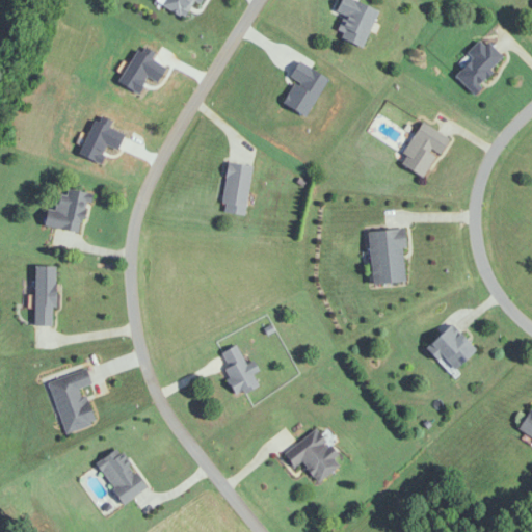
[(160,3),(161,0),(198,0),(197,2),(193,0),(191,0),(184,15),(179,12),(178,14),(160,3)]
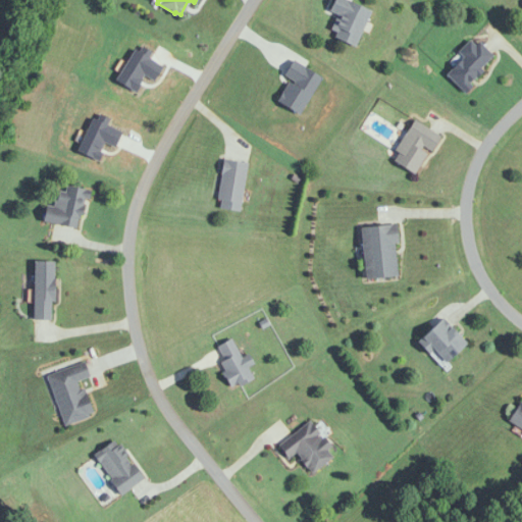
[(356,47),(371,10),(346,0),(332,0),(328,10),(338,14),(329,37),(356,47)]
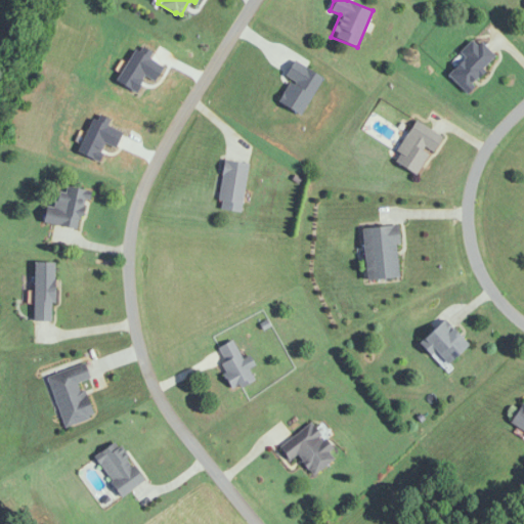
[(475,37),(449,61),(454,67),(446,74),(463,90),(495,59),(475,37)]
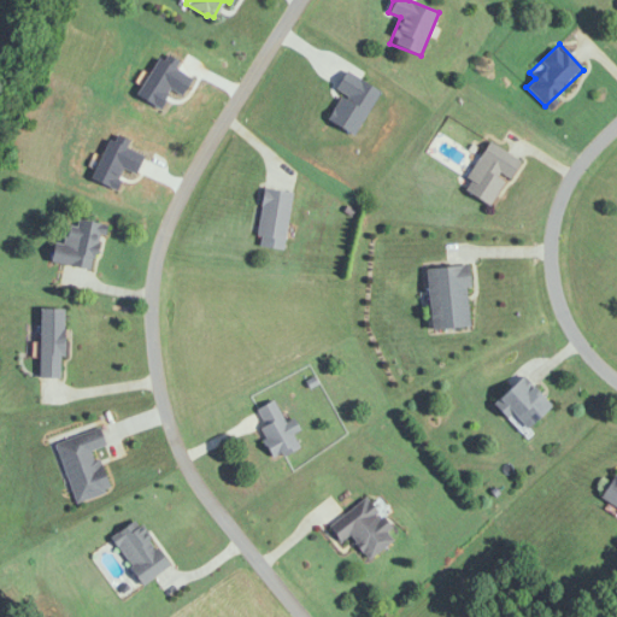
[(325,117),(352,134),(380,90),(345,69),(334,87),(346,95),(345,98),(340,94),(325,117)]
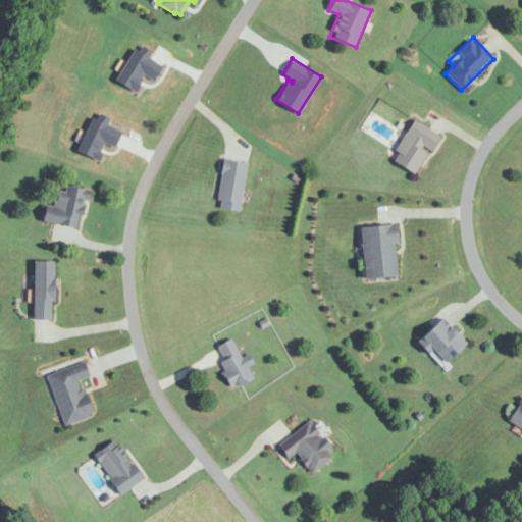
[(392,163),(416,175),(438,134),(411,119),(394,152),(397,154),(392,163)]
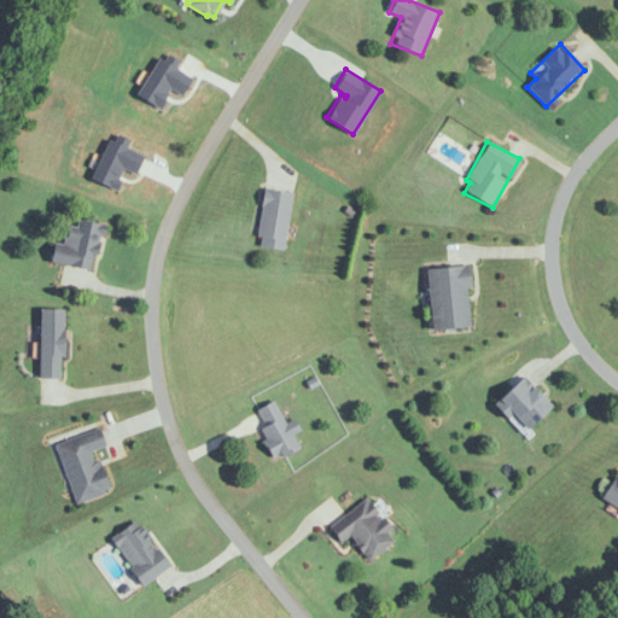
[(263,186),(292,191),(283,249),(258,244),(260,234),(255,234),(263,186)]
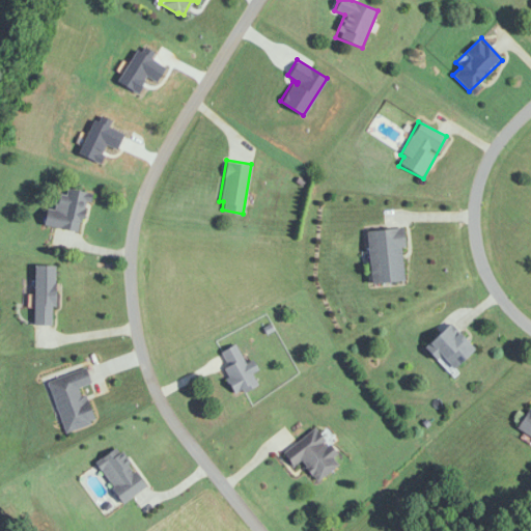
[(56,195),(54,210),(45,208),(42,226),(81,233),(88,193),(66,190),(65,196),(56,195)]
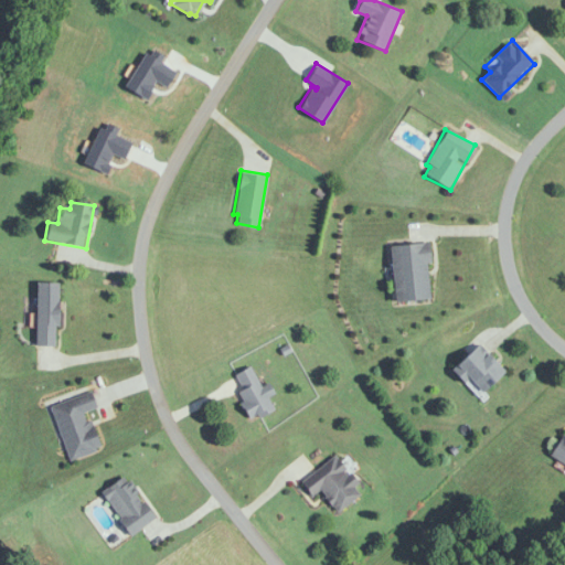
[(427,244),(390,245),(392,301),(429,300),(427,244)]
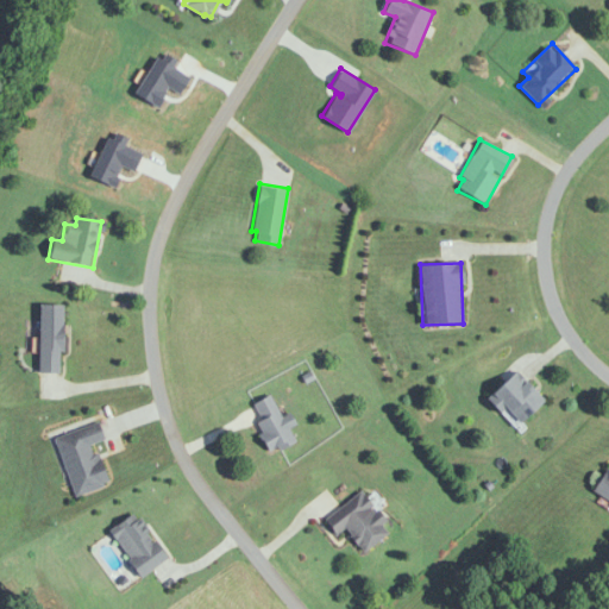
[(62,306),(38,306),(38,374),(62,374),(62,306)]
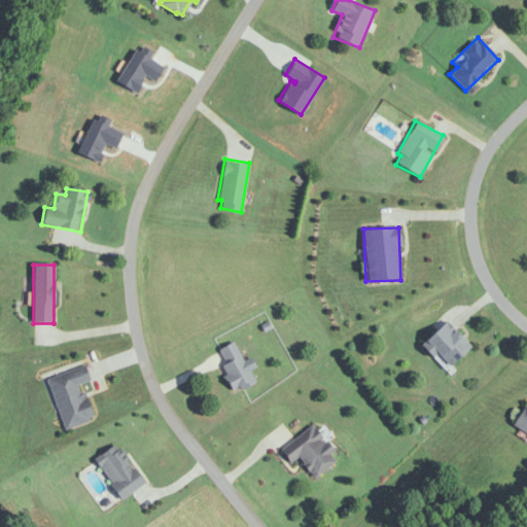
[(446,369),(469,349),(446,321),(422,341),(446,369)]
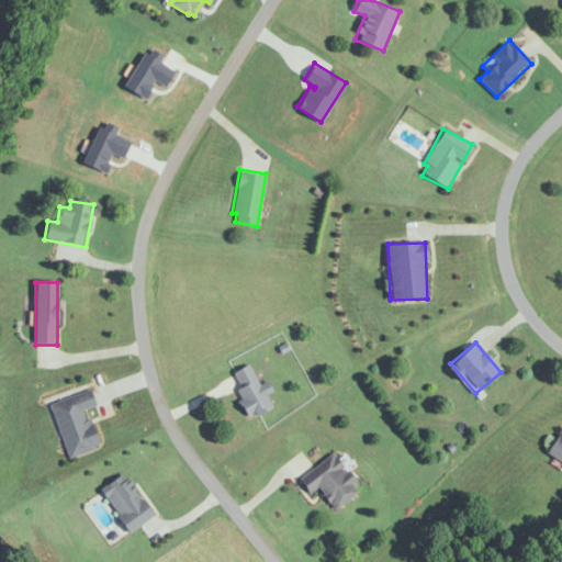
[(259,384),(251,366),(234,372),(240,389),(236,391),(247,418),(273,408),(268,396),(272,394),(268,381),(259,384)]
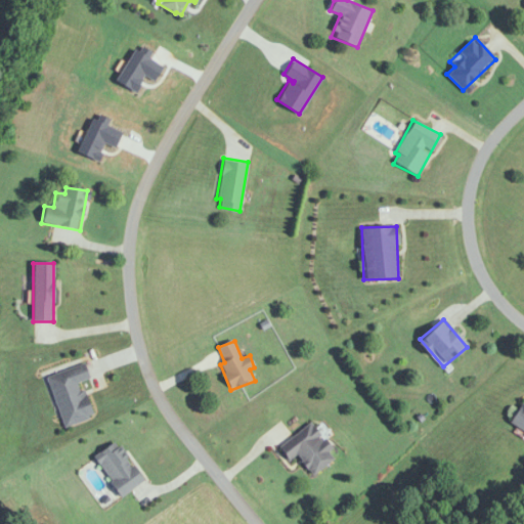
[(89,379),(85,364),(47,377),(63,428),(92,419),(81,382),(89,379)]
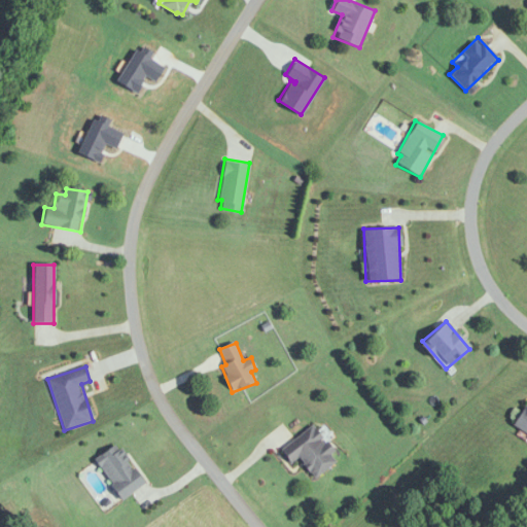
[(526,408),(524,407),(512,425),(526,434),(526,408)]
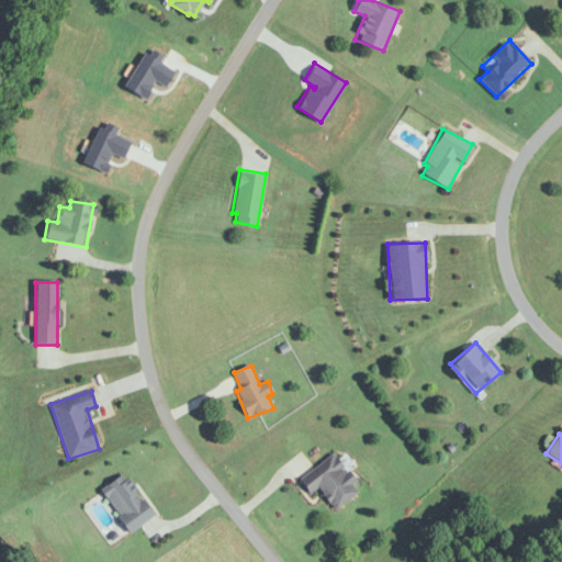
[(332,454),(298,481),(310,496),(317,490),(334,510),(360,490),(332,454)]
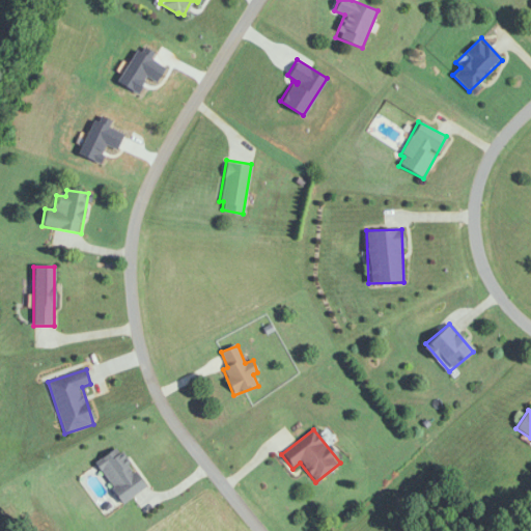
[(121,504),(145,487),(117,448),(93,464),(121,504)]
